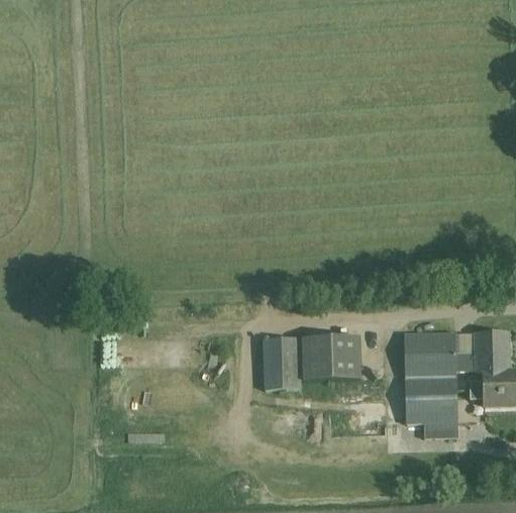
[(456,373),(455,334),(455,332),(404,334),(407,425),(424,424),(424,438),(458,437),(456,373)]
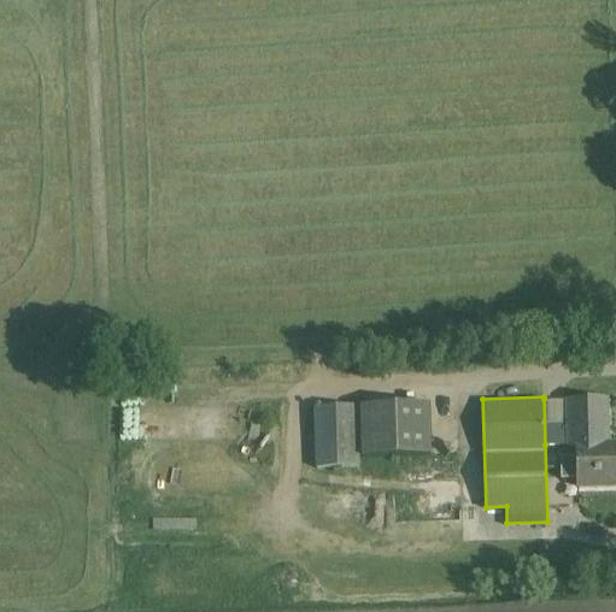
[(568,398),(568,399),(568,445),(568,446),(578,446),(578,455),(562,455),(562,476),(579,476),(579,486),(615,484),(615,442),(609,442),(608,398),(568,398)]
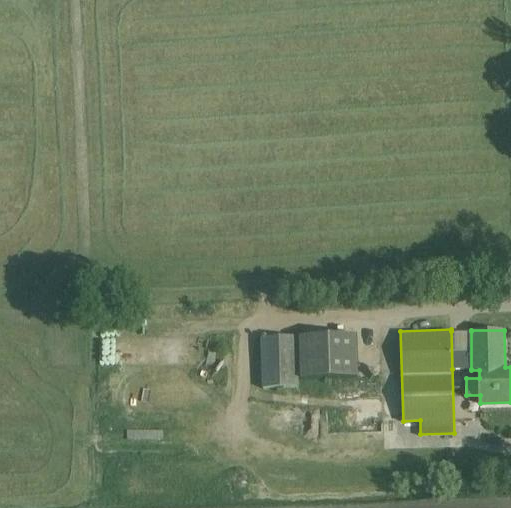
[(471,331),(451,331),(452,369),(471,369),(471,331)]
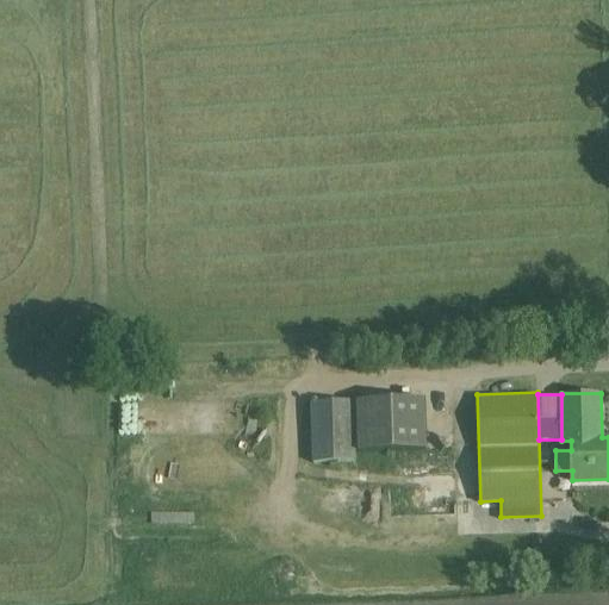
[(426,397),(355,399),(356,451),(398,449),(398,474),(455,472),(454,447),(427,448),(426,397)]
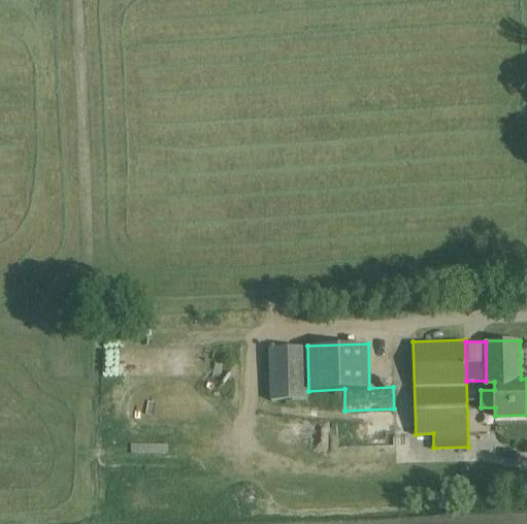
[(269,347),(271,398),(308,397),(308,391),(307,346),(269,347)]
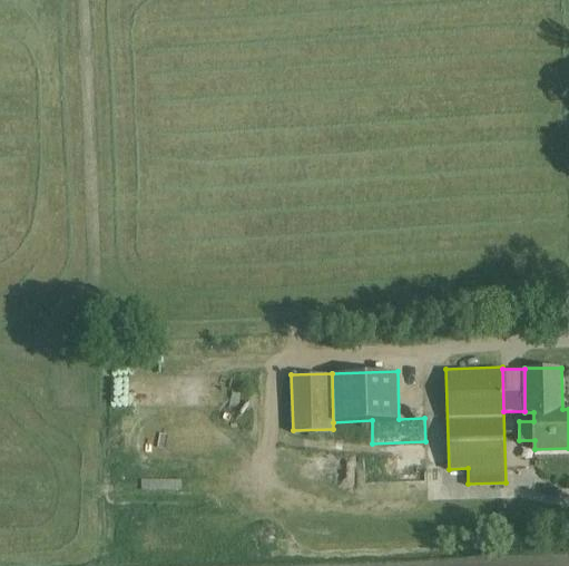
[(395,456),(378,457),(378,469),(395,468),(395,456)]
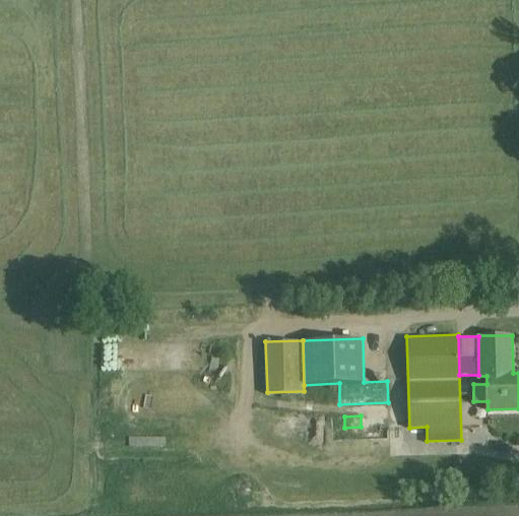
[(151,430),(154,446),(186,439),(183,424),(151,430)]
